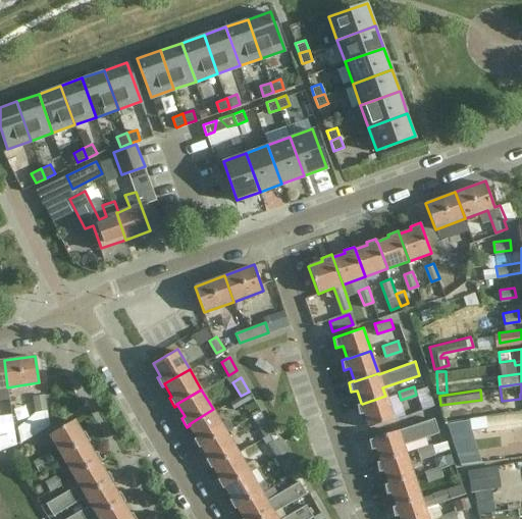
[(35,396),(37,411),(46,410),(44,394),(35,396)]
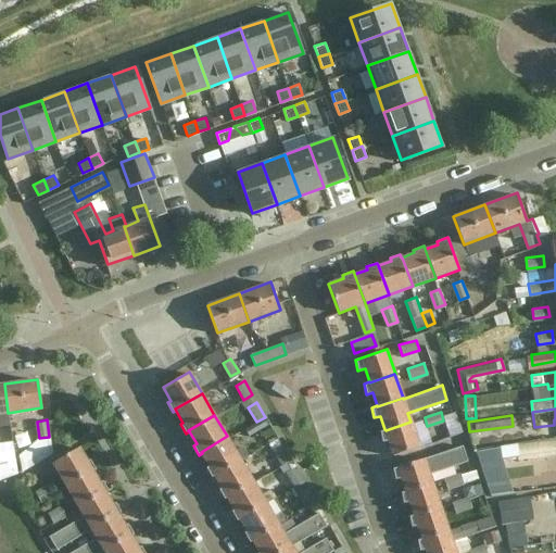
[(419,447),(411,422),(386,430),(384,429),(380,431),(382,441),(389,440),(393,455),(419,447)]
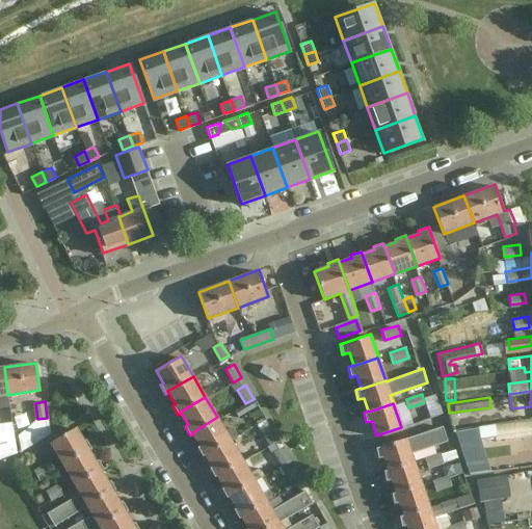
[(265,419),(258,405),(249,411),(258,423),(265,419)]
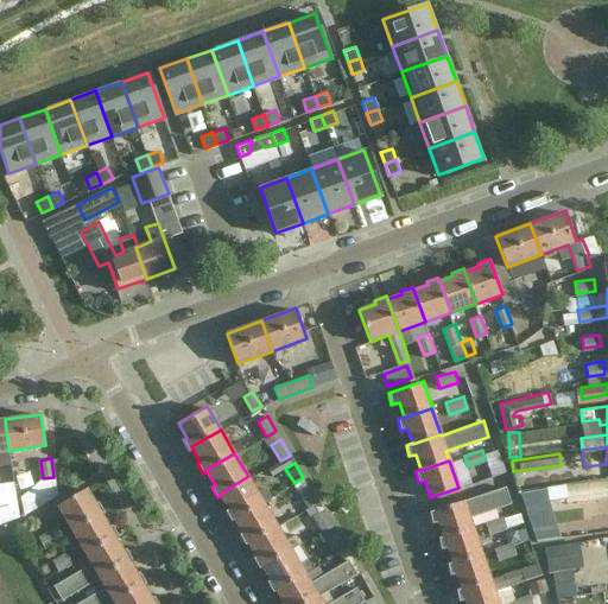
[(360,485),(373,484),(371,465),(358,466),(360,485)]
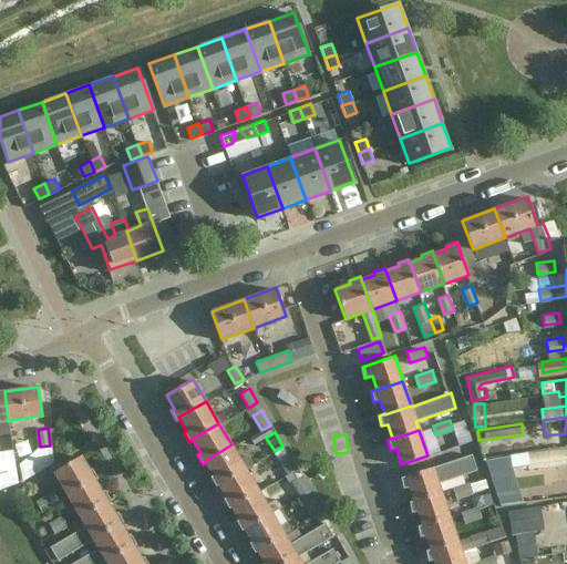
[(245,467),(232,444),(205,461),(206,462),(213,474),(209,477),(216,486),(218,484),(217,483),(245,467)]
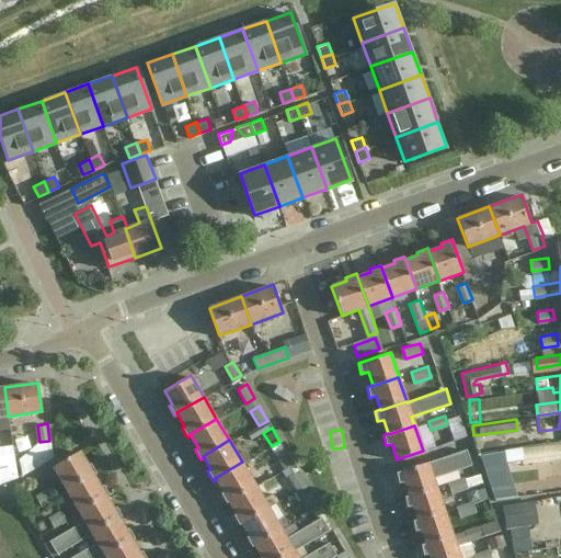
[(542,442),(492,448),(488,450),(490,464),(545,456),(542,442)]
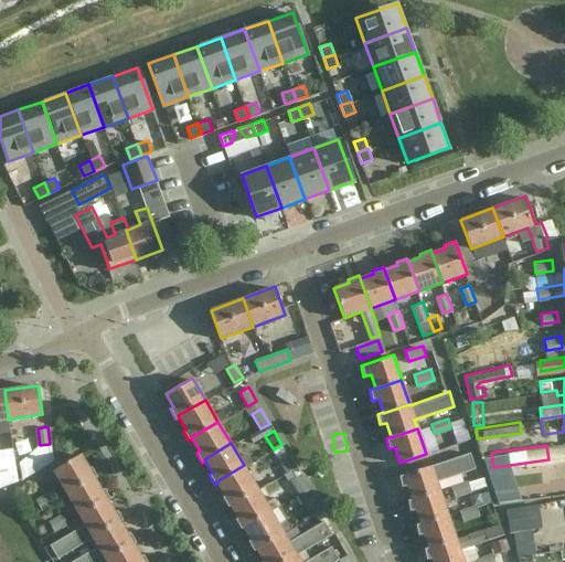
[(295,467),(286,452),(277,457),(286,472),(295,467)]
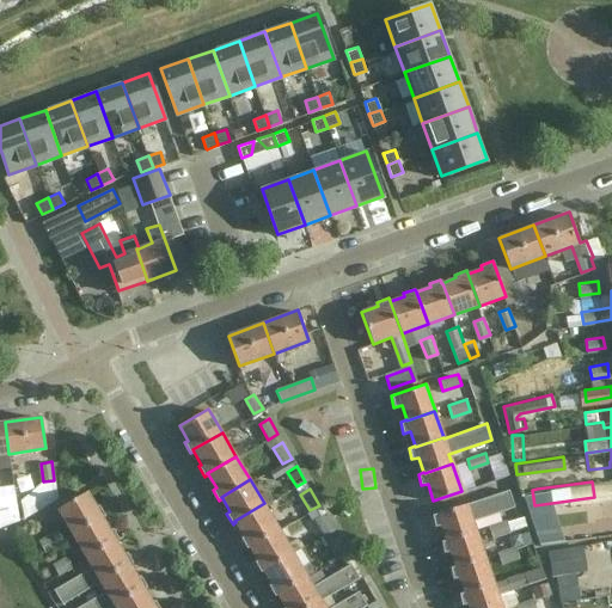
[(442,524),(447,539),(447,541),(476,532),(475,529),(472,521),(514,507),(508,489),(432,515),(434,527),(442,524)]
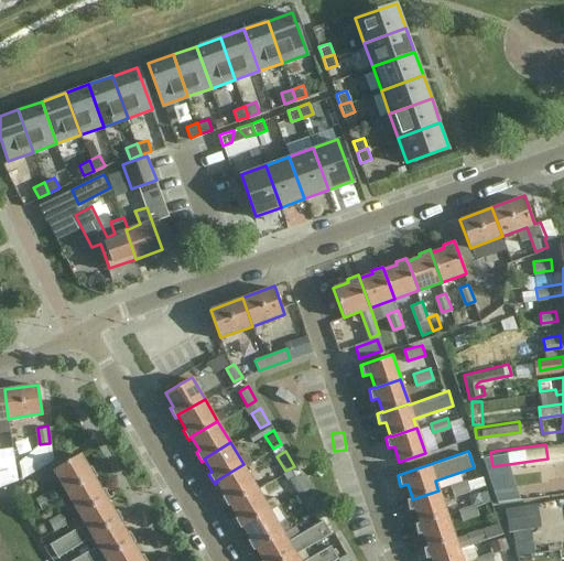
[(53,470),(61,482),(67,493),(94,477),(97,475),(91,465),(88,467),(80,453),(53,470)]
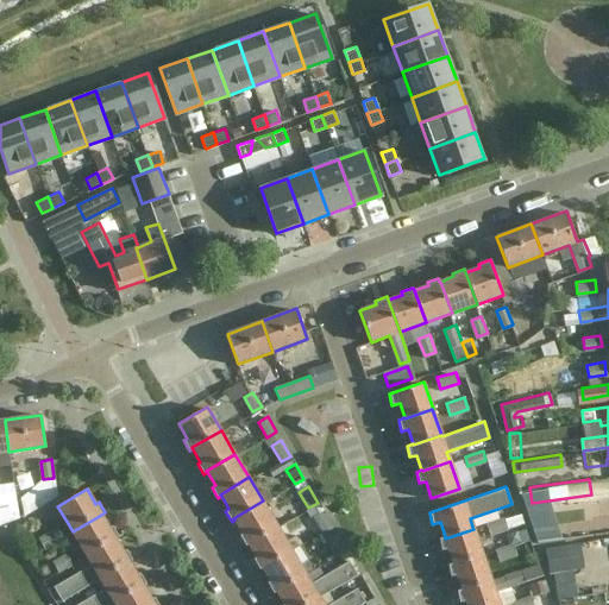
[(245,546),(249,543),(248,542),(277,524),(263,500),(233,518),(234,520),(243,533),(239,535),(245,546)]
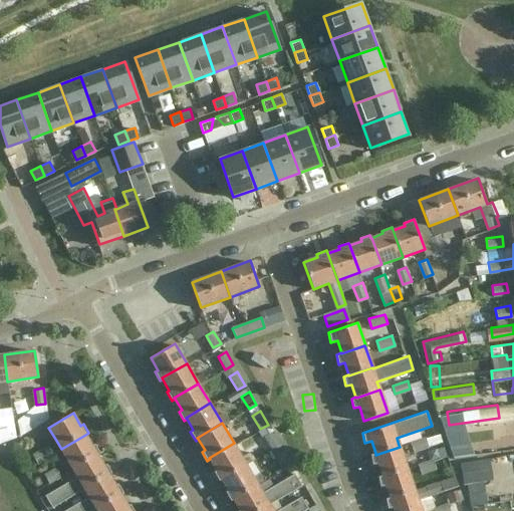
[(426,436),(412,441),(415,450),(442,440),(440,434),(439,431),(426,436)]
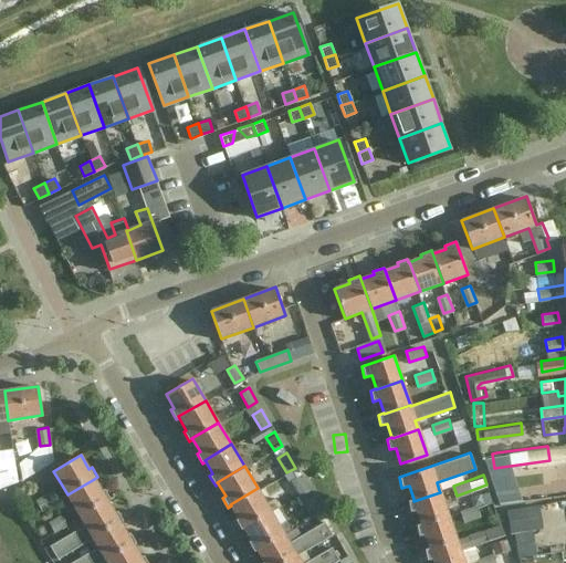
[(308,490),(300,476),(291,481),(300,494),(308,490)]
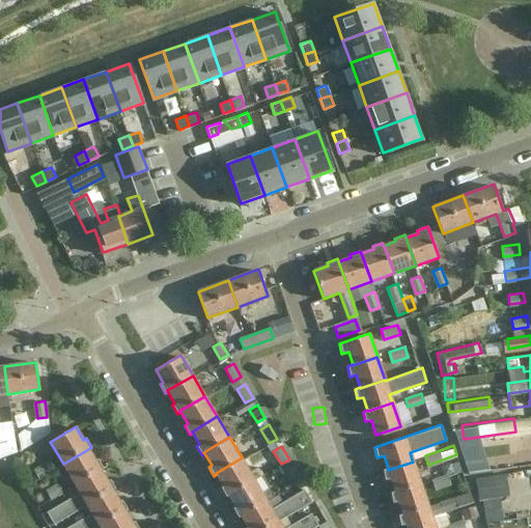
[(75,483),(75,484),(101,469),(101,470),(104,468),(98,459),(95,461),(88,449),(63,464),(68,474),(46,488),(52,497),(75,483)]
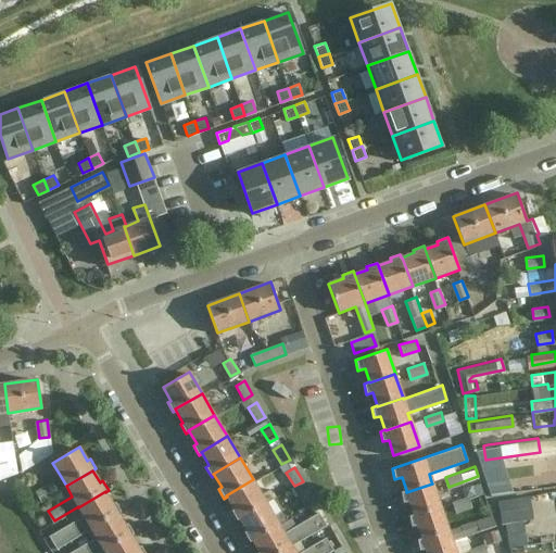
[(227,497),(234,508),(231,511),(237,520),(240,518),(239,517),(266,501),(253,479),(226,495),(227,497)]
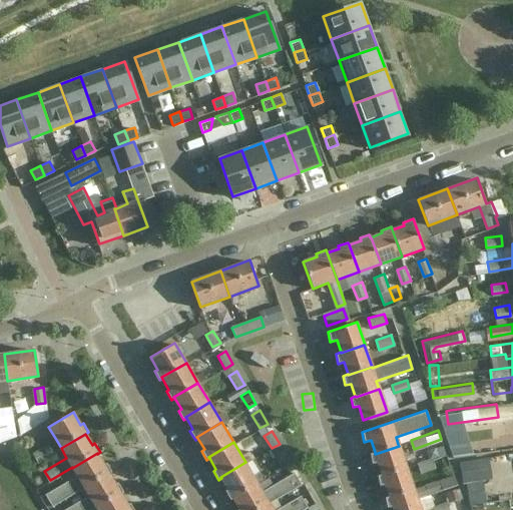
[(46,444),(33,452),(38,460),(51,452),(46,444)]
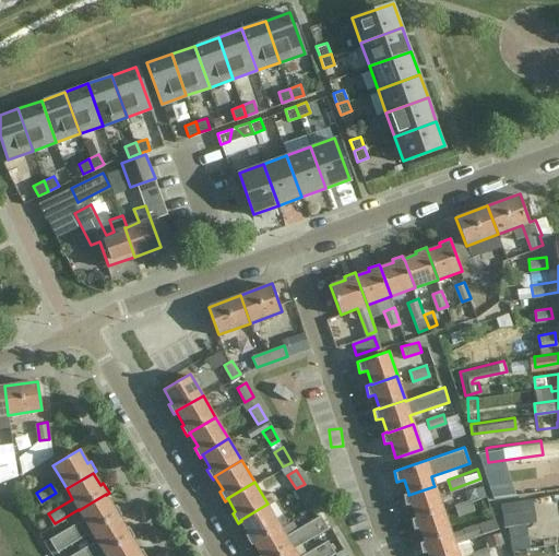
[(442,509),(435,486),(408,495),(408,493),(403,495),(405,505),(412,504),(416,517),(416,518),(442,509)]
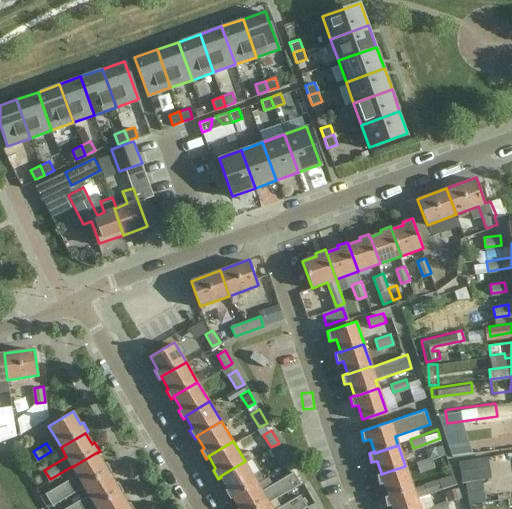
[(291,463),(283,450),(275,454),(283,468),(291,463)]
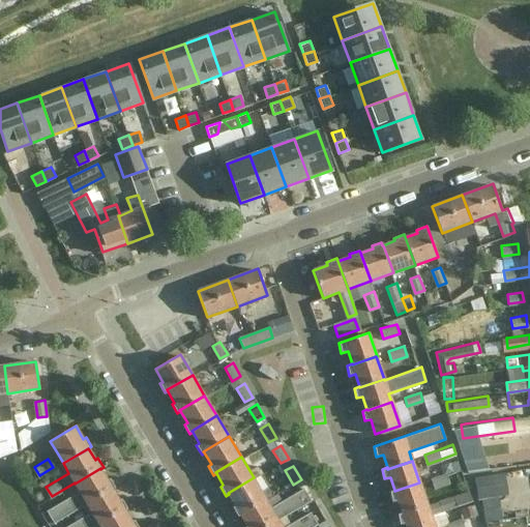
[(100,468),(75,484),(80,491),(47,510),(54,523),(87,503),(87,504),(112,489),(113,489),(115,488),(110,478),(107,480),(100,469),(100,468)]
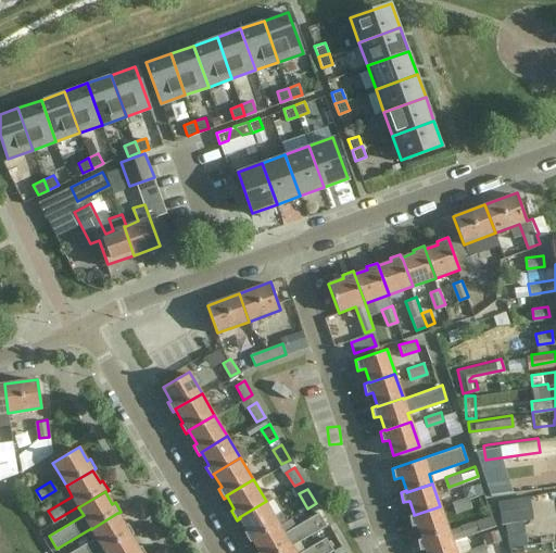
[(477,504),(472,494),(453,501),(456,511),(477,504)]
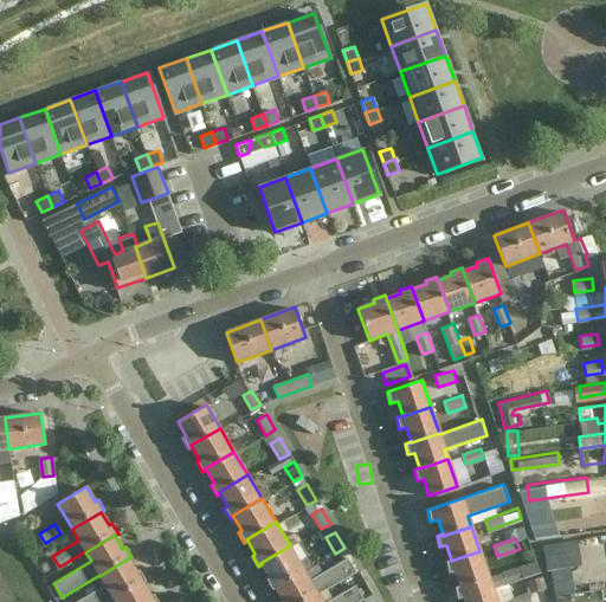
[(546,568),(580,562),(577,539),(542,545),(546,568)]
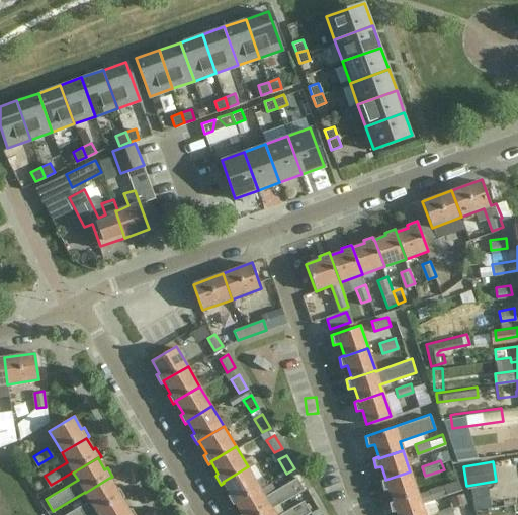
[(259,487),(266,483),(262,475),(255,479),(248,466),(223,482),(224,483),(230,494),(228,496),(233,505),(236,503),(235,502),(259,487)]
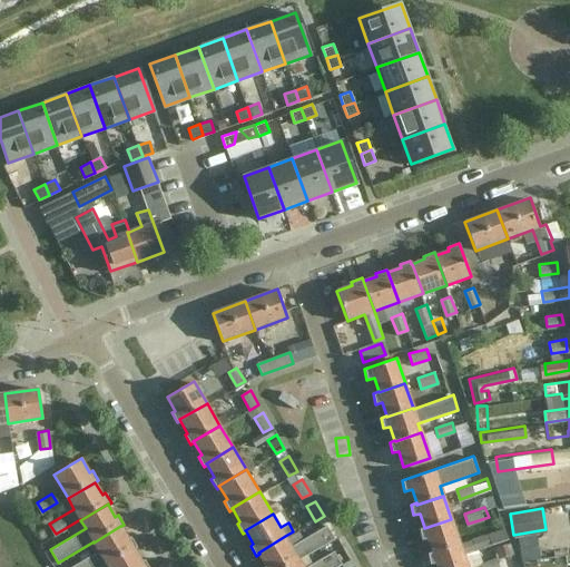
[(459,545),(459,543),(451,519),(424,528),(424,527),(419,529),(421,539),(429,538),(432,551),(433,553),(459,545)]
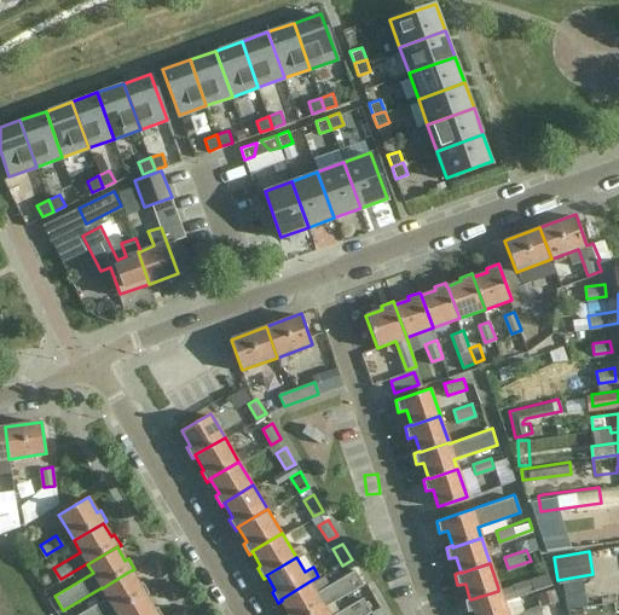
[(316,592),(310,581),(281,599),(282,601),(289,614),(287,614),(308,614),(324,605),(325,607),(363,584),(354,569),(316,592)]
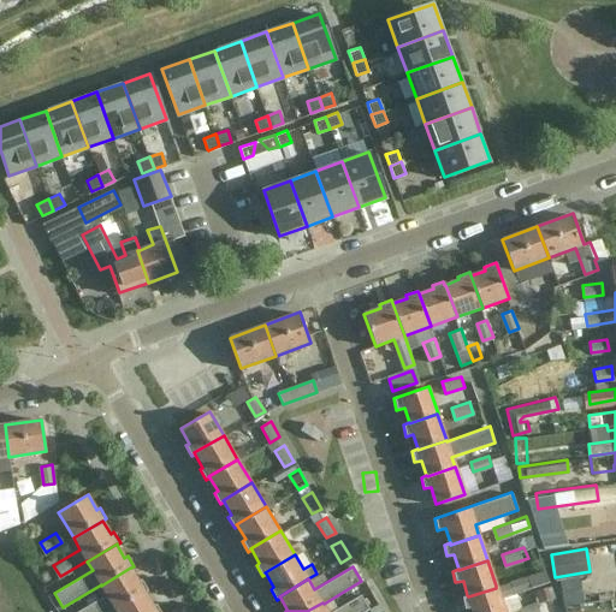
[(108,611),(114,608),(116,610),(144,592),(144,593),(148,590),(142,580),(138,582),(131,568),(130,568),(101,586),(106,594),(75,611),(108,611)]
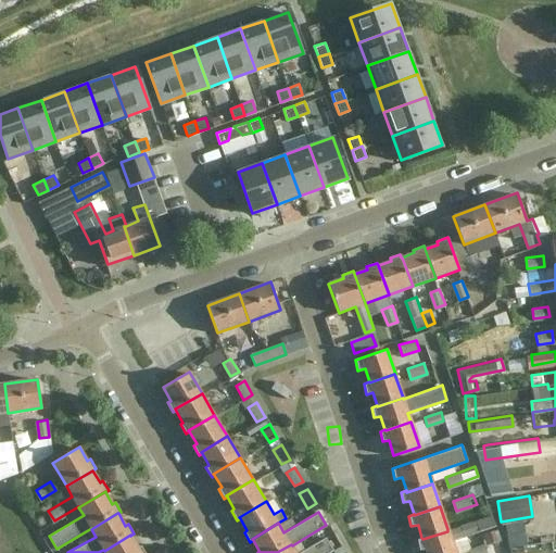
[(455,552),(451,540),(484,529),(495,525),(492,514),(447,529),(447,531),(422,539),(421,538),(417,540),(419,550),(426,549),(427,552),(455,552)]
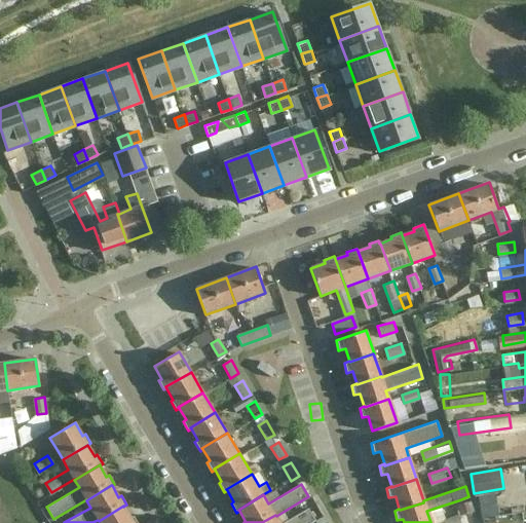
[(470,498),(458,501),(461,510),(473,506),(470,498)]
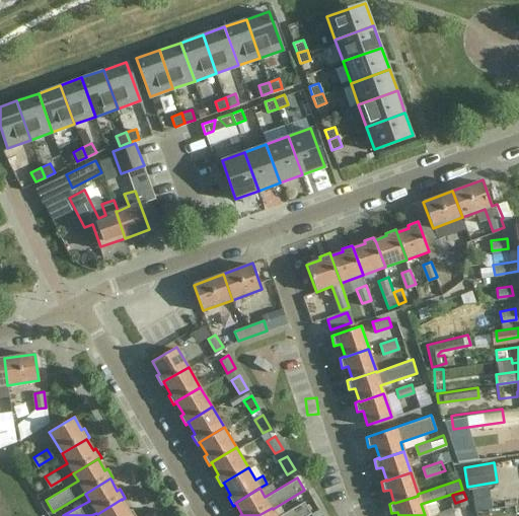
[(122,499),(97,514),(98,515),(135,515),(132,509),(129,510),(122,500),(122,499)]
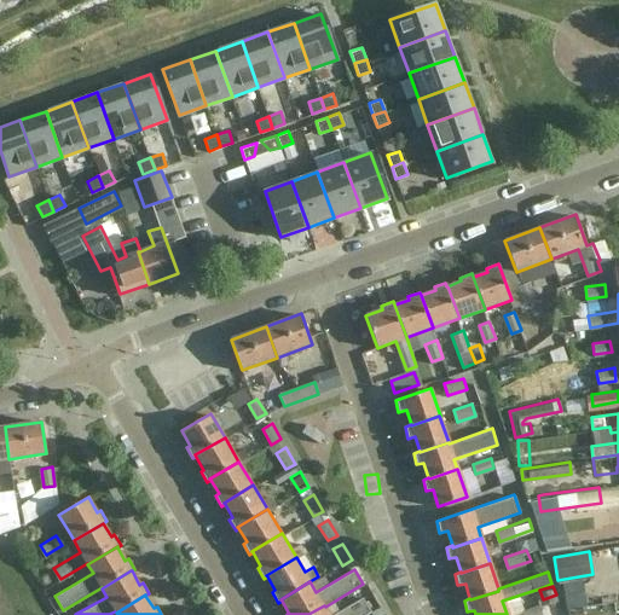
[(308,614),(364,614),(371,611),(363,597),(331,614),(329,614),(325,607),(324,605),(308,614)]
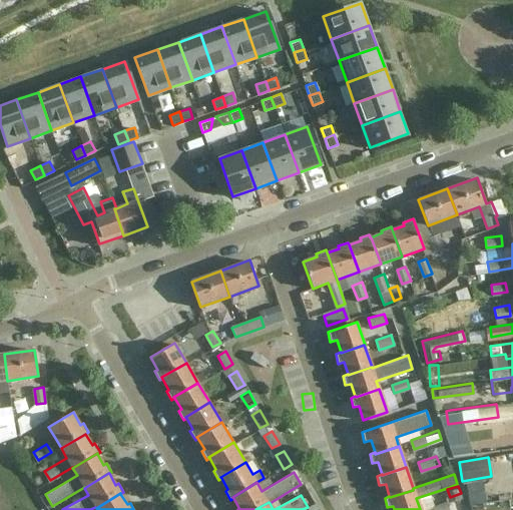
[(447,500),(420,509),(447,509),(464,504),(462,497),(448,502),(447,500)]
